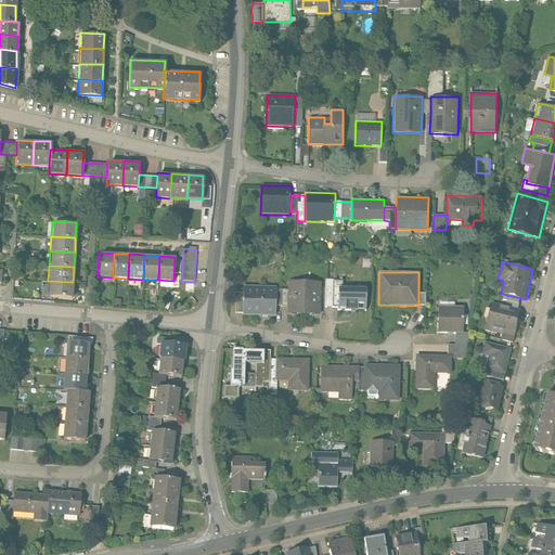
[(337,288),(343,288),(343,280),(325,280),(325,308),(337,308),(337,288)]
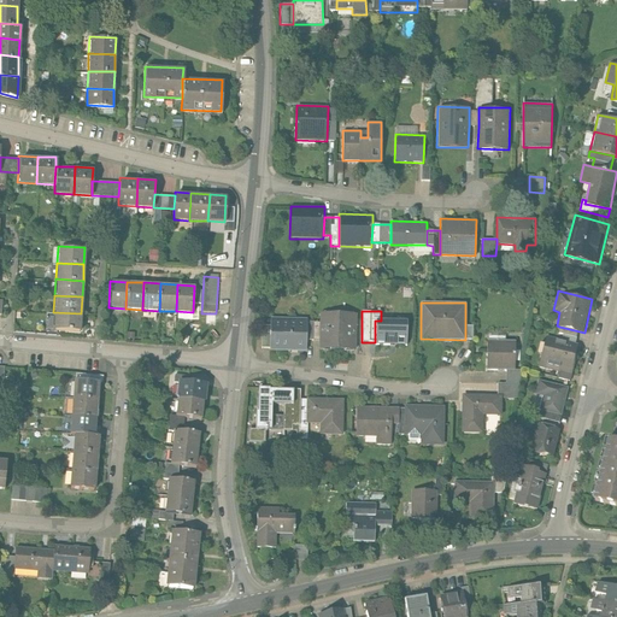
[(80,330),(81,313),(53,312),(52,328),(80,330)]
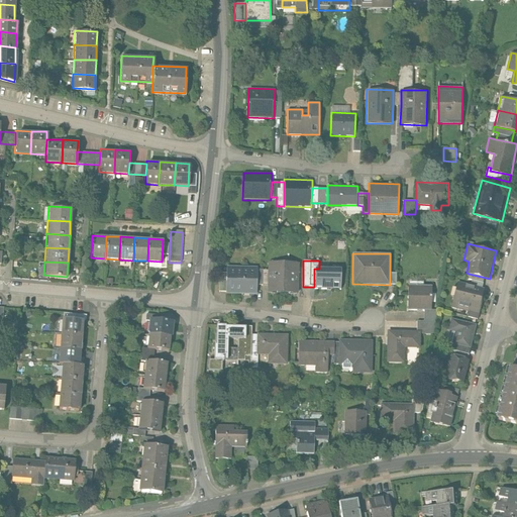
[(298,262),(268,262),(268,270),(267,285),(267,293),(298,294),(298,262)]
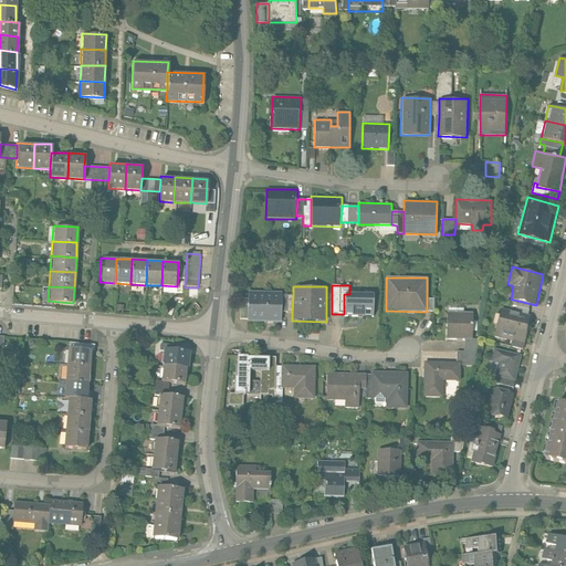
[(282,294),(282,293),(248,292),(248,300),(248,321),(281,321),(281,312),(282,294)]
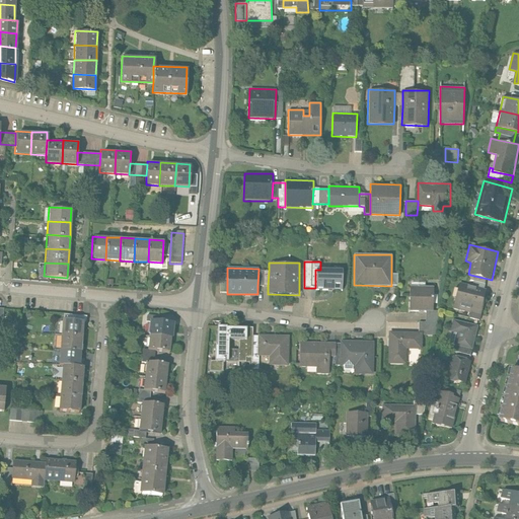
[(269,271),(258,270),(257,286),(268,286),(269,271)]
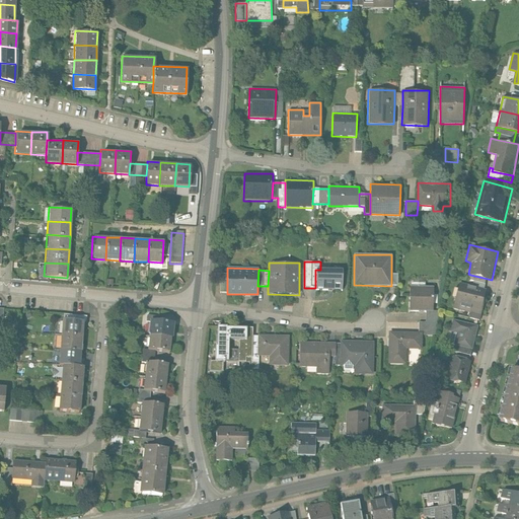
[(315,291),(343,291),(343,270),(320,270),(315,270),(315,288),(315,291)]
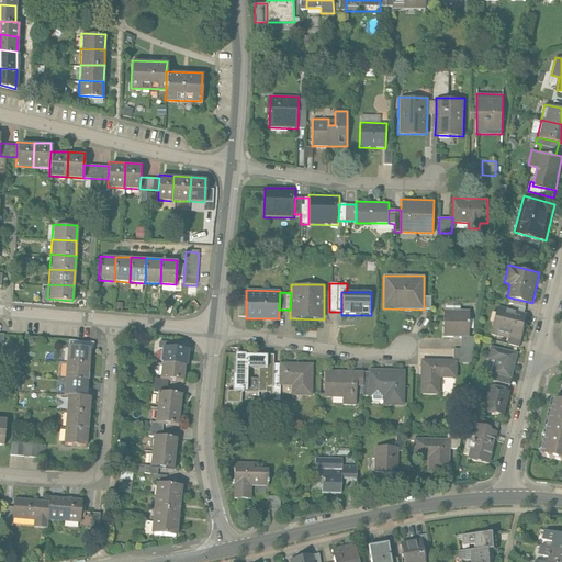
[(528,302),(509,298),(508,303),(513,304),(512,308),(525,312),(528,302)]
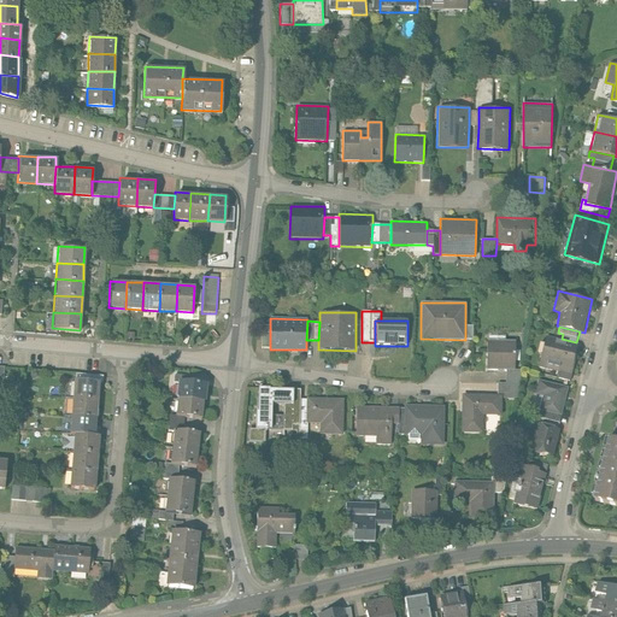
[(562,339),(546,335),(538,366),(559,372),(573,375),(581,344),(576,342),(562,339)]
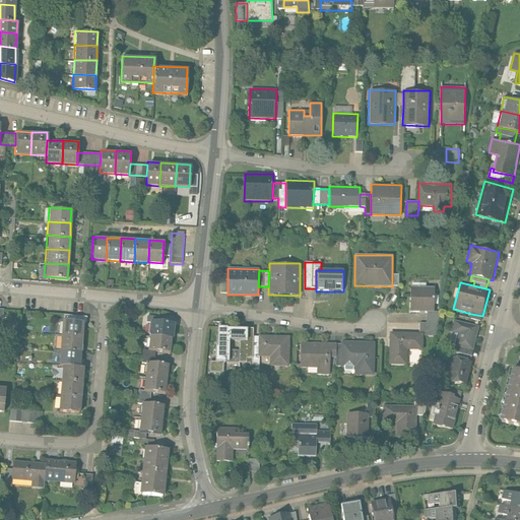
[(427,312),(434,312),(434,286),(410,286),(410,312),(427,312)]
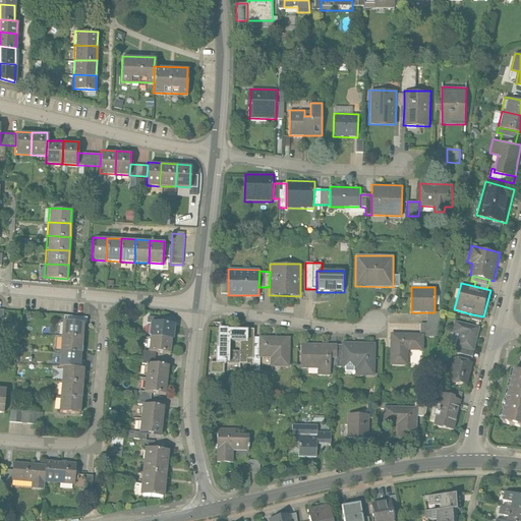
[(441,312),(435,312),(427,312),(427,324),(419,324),(420,333),(423,333),(423,337),(437,337),(441,312)]
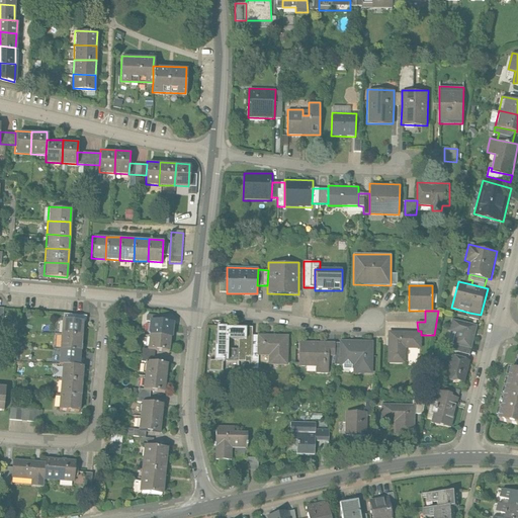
[(64,314),(63,320),(82,322),(86,322),(86,316),(64,314)]
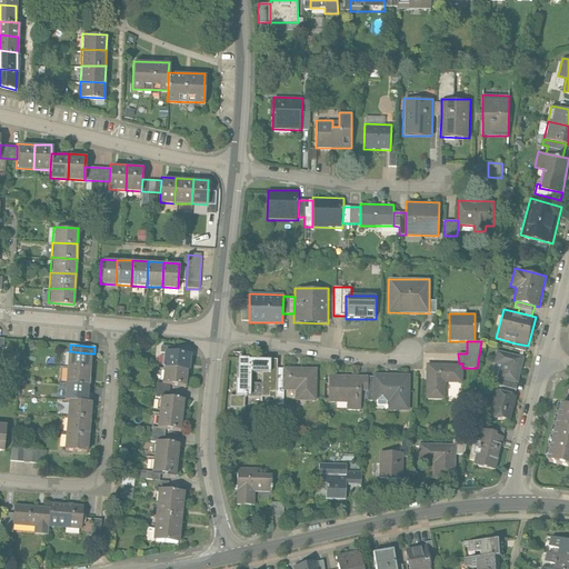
[(525,357),(496,350),(492,363),(500,366),(497,378),(518,382),(525,357)]
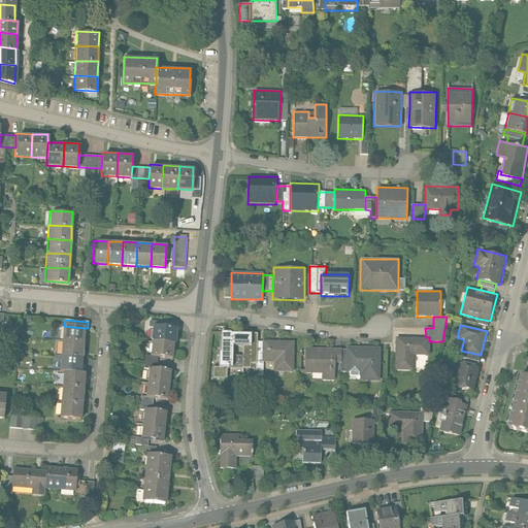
[(81,343),(84,328),(64,326),(61,326),(60,341),(81,343)]
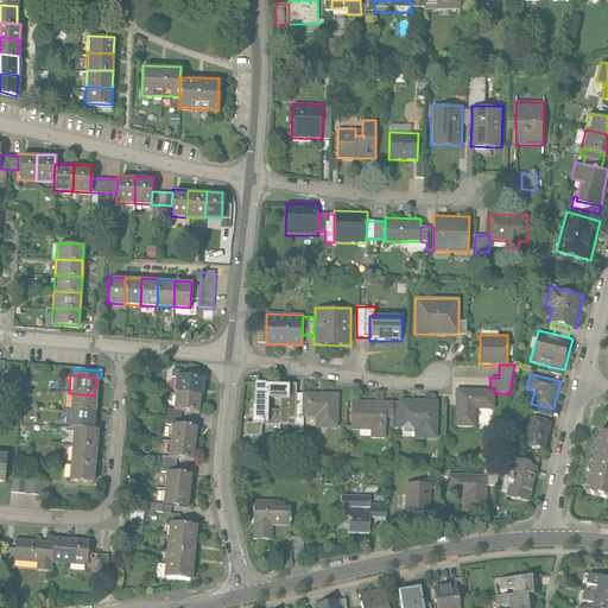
[(173,393),(200,396),(202,380),(185,379),(176,378),(173,393)]
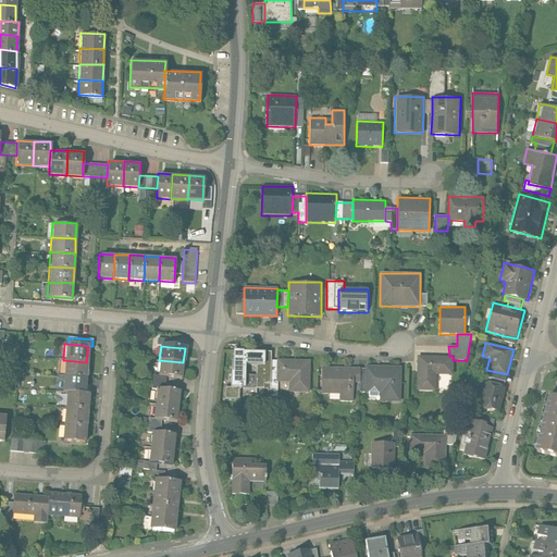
[(271,361),(271,351),(233,351),(232,372),(230,372),(230,388),(263,390),(263,384),(270,384),(271,384),(271,361)]
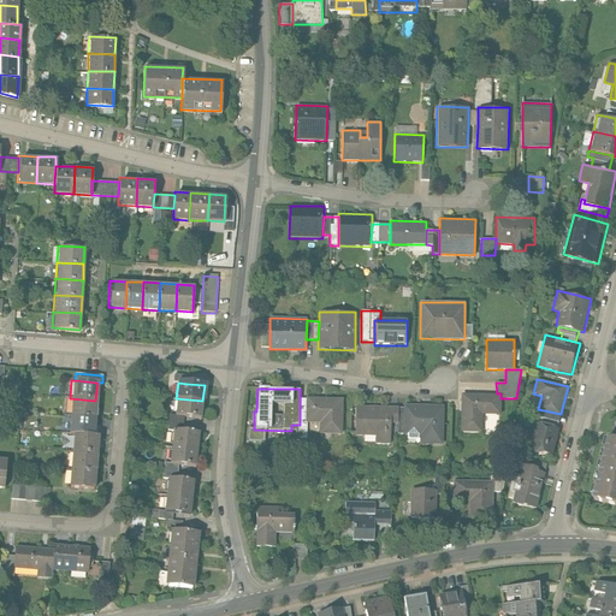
[(497,394),(461,394),(461,432),(483,433),(483,415),(501,415),(501,398),(501,394),(497,394)]
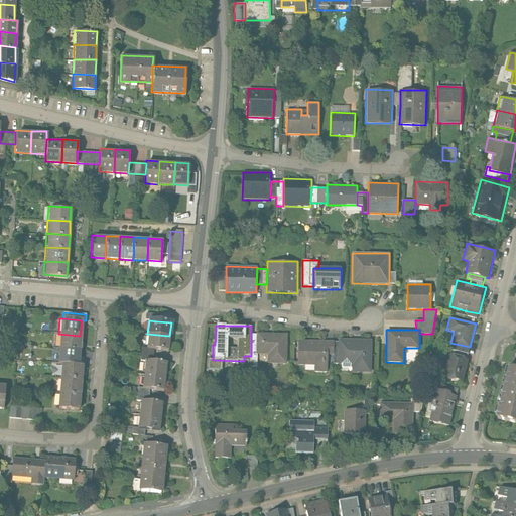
[(79,351),(80,336),(58,334),(57,350),(79,351)]
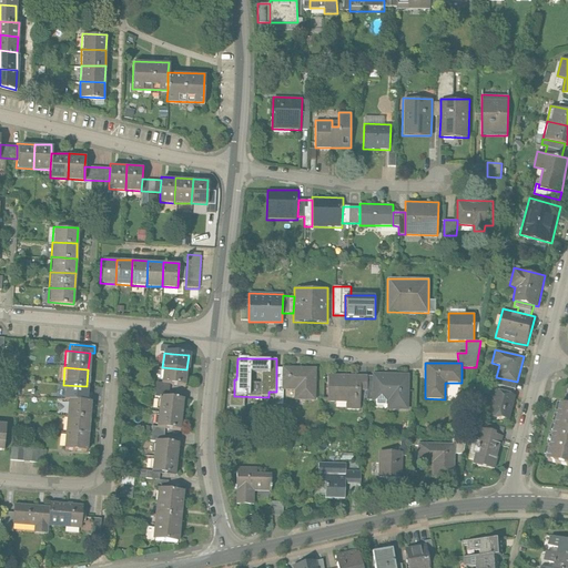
[(170,384),(185,385),(186,369),(162,367),(161,383),(170,384)]
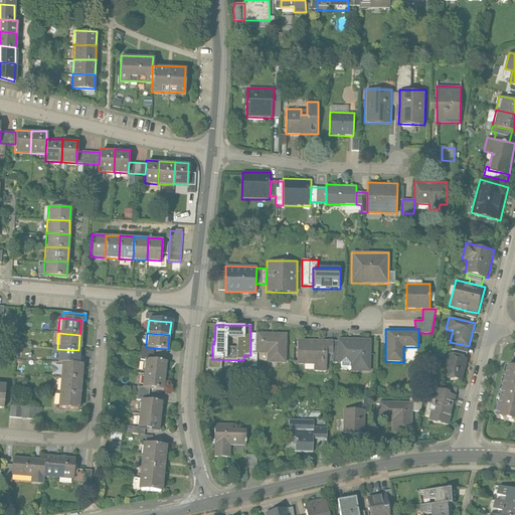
[(286,363),(287,333),(255,333),(255,334),(255,354),(256,354),(267,354),(267,363),(286,363)]
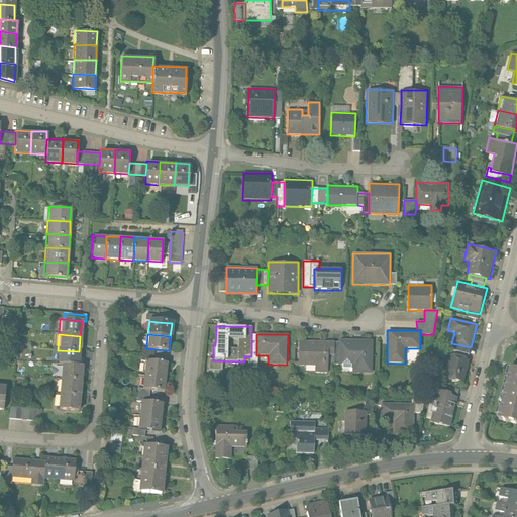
[(372,374),(373,339),(338,339),(338,342),(338,365),(338,366),(351,366),(351,373),(372,374)]
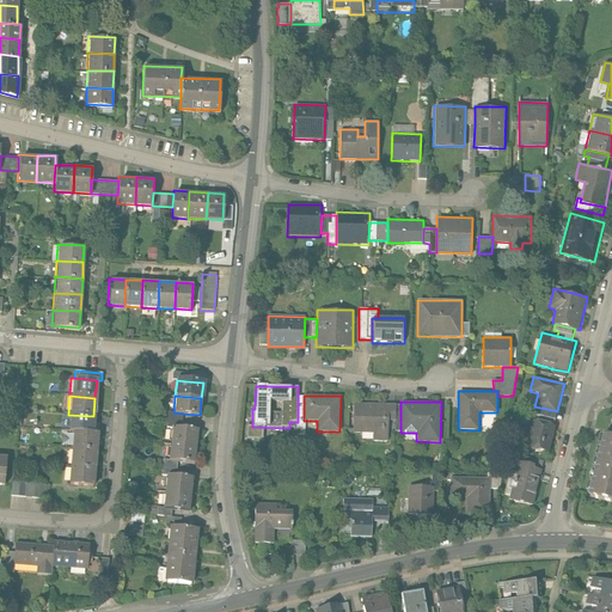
[(389,404),(354,403),(353,434),(372,434),(372,441),(387,441),(389,421),(389,405),(389,404)]
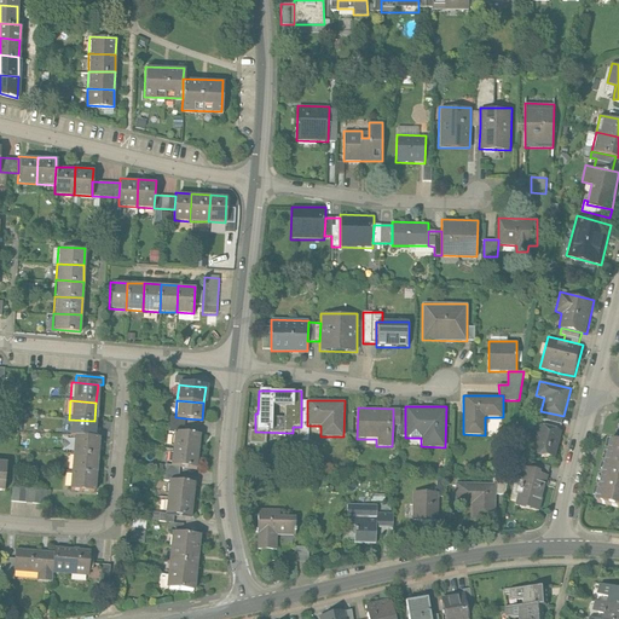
[(563,416),(541,411),(532,409),(531,417),(544,420),(542,426),(560,431),(563,416)]
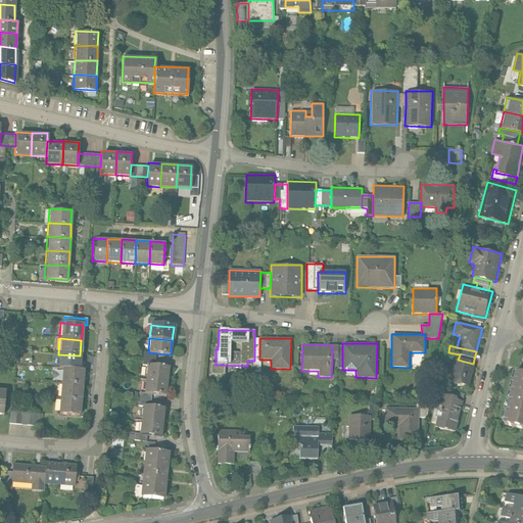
[(342,346),(332,346),(332,360),(337,360),(337,369),(342,369),(342,346)]
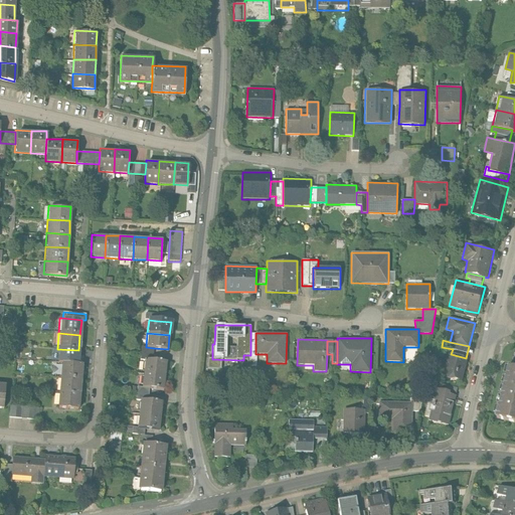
[(144,360),(152,360),(154,348),(146,347),(142,347),(140,359),(144,360)]
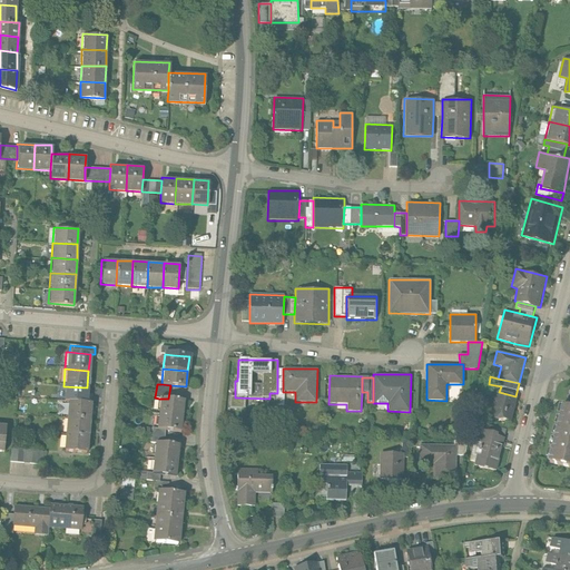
[(86,405),(87,387),(64,386),(62,403),(67,403),(86,405)]
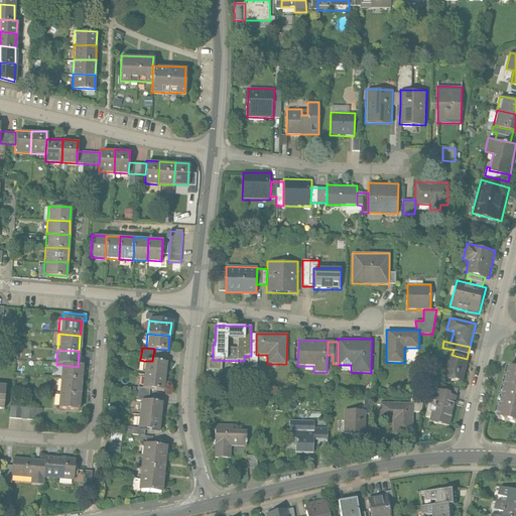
[(464,382),(470,360),(467,359),(452,355),(445,354),(442,368),(443,379),(450,381),(456,380),(464,382)]
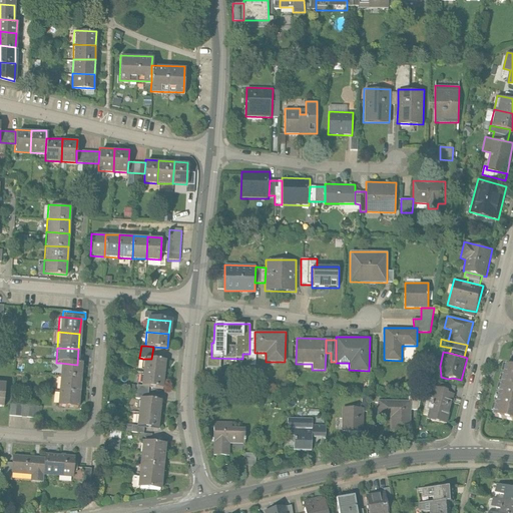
[(142,372),(164,374),(165,361),(151,359),(143,359),(142,372)]
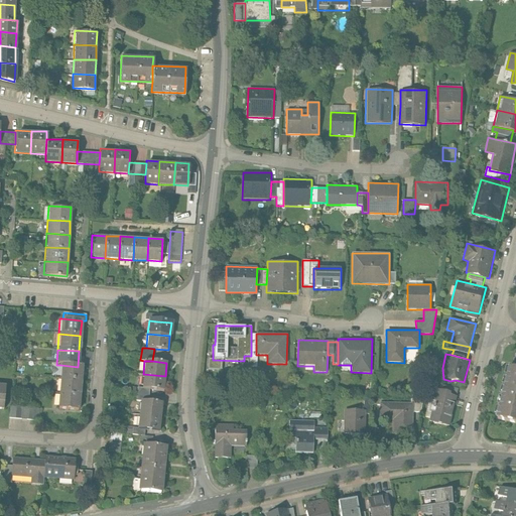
[(515,365),(509,364),(496,416),(515,420),(515,365)]
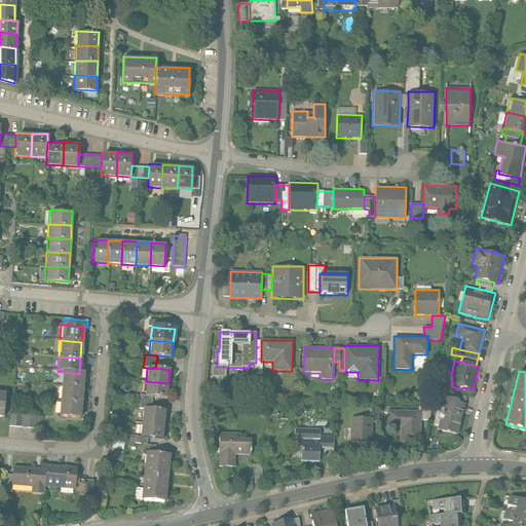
[(82,390),(83,374),(79,374),(62,372),(60,388),(82,390)]
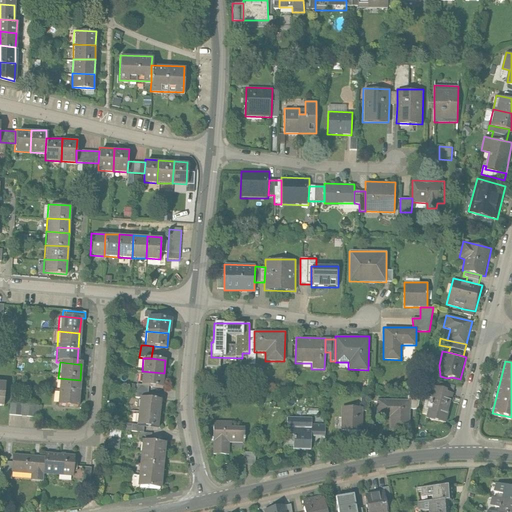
[(142,371),(141,385),(148,386),(162,387),(164,373),(142,371)]
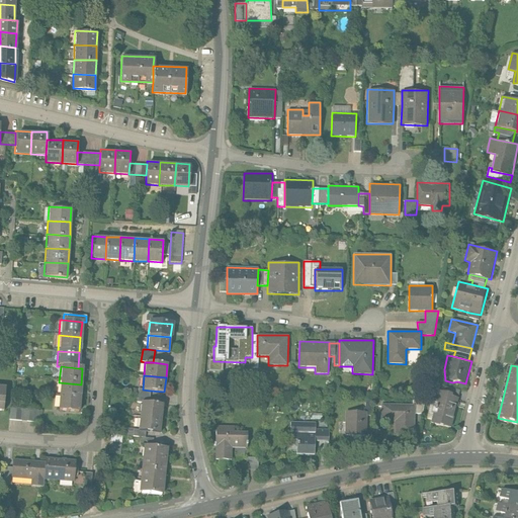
[(79,400),(81,384),(59,382),(58,398),(79,400)]
